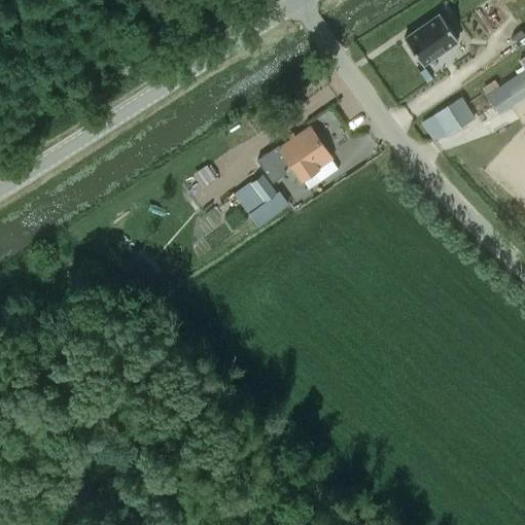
[(432,14),(395,39),(415,65),(451,41),(432,14)]
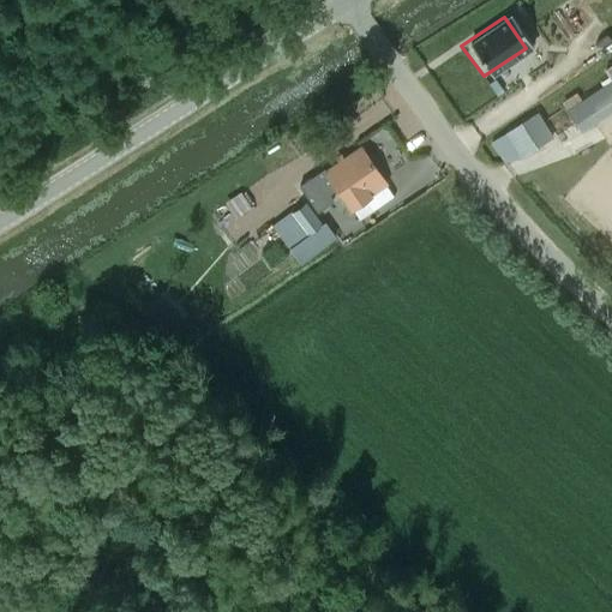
[(582,131),(611,111),(611,83),(570,112),(582,131)]
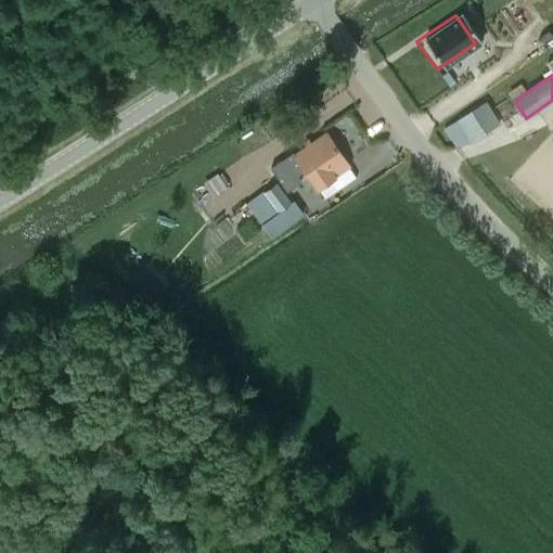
[(460,152),(500,123),(484,100),(444,129),(460,152)]
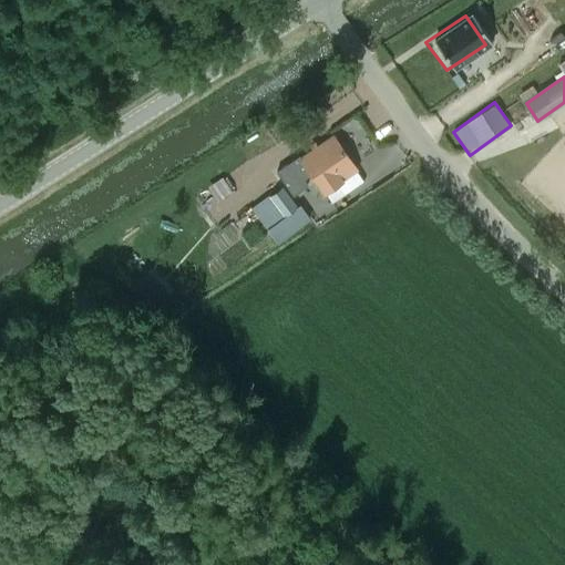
[(327,194),(343,183),(359,172),(336,139),(304,160),(327,194)]
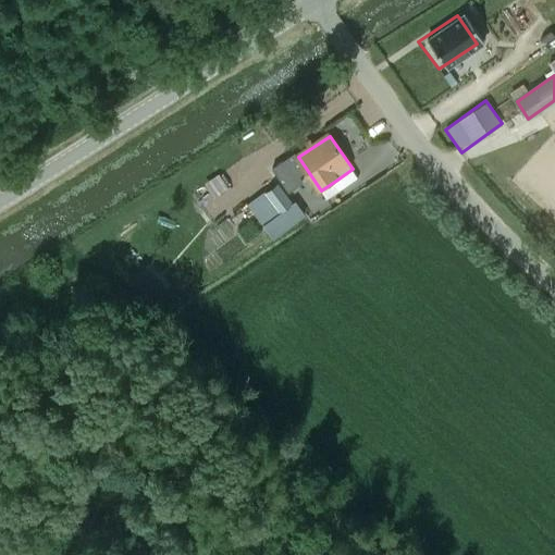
[(214,197),(227,190),(220,176),(207,183),(214,197)]
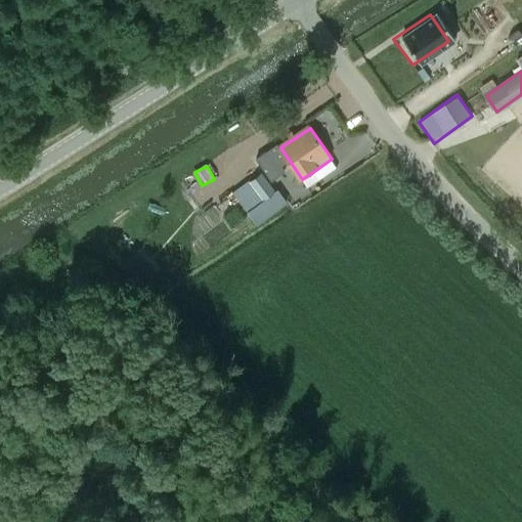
[(263,173),(234,196),(249,214),(258,207),(267,219),(289,202),(279,190),(277,192),(263,173)]
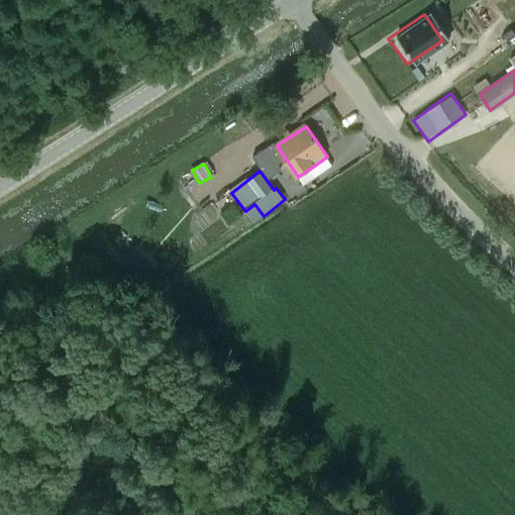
[(156,272),(140,253),(123,267),(139,286),(156,272)]
